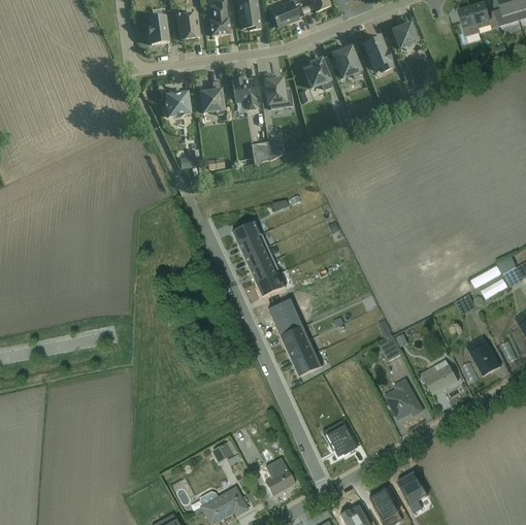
[(211,34),(231,32),(227,0),(207,0),(211,34)]
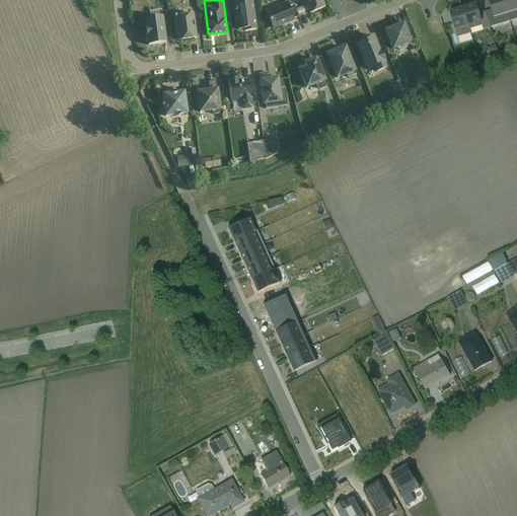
[(239,28),(257,26),(254,0),(245,0),(236,1),(239,28)]
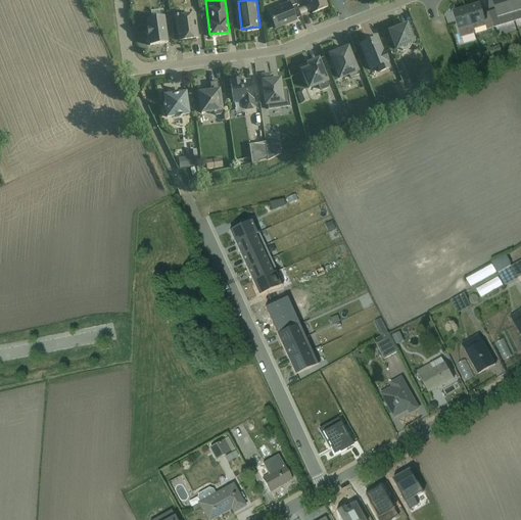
[(276,27),(298,17),(291,0),(285,0),(268,7),(276,27)]
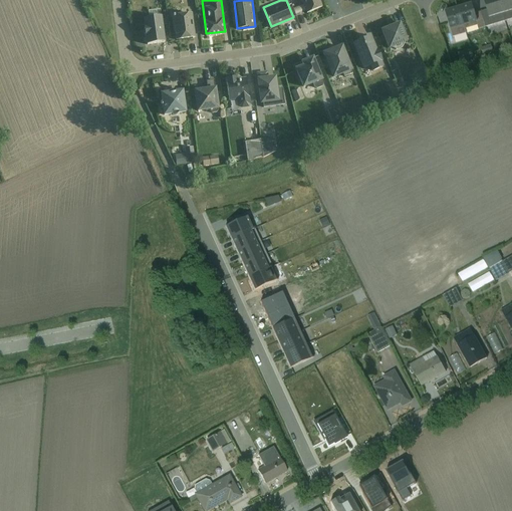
[(303,0),(307,9),(324,3),(323,0),(303,0)]
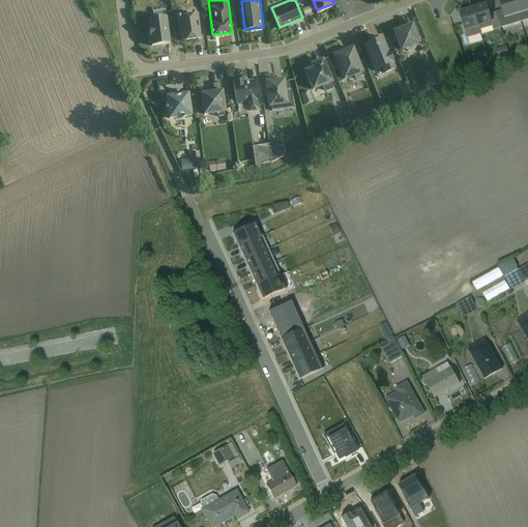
[(478,24),(492,20),(486,0),(472,4),(478,24)]
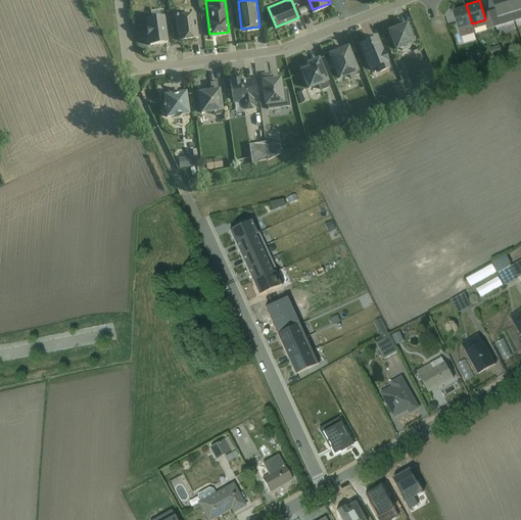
[(513,12),(509,0),(492,0),(498,16),(513,12)]
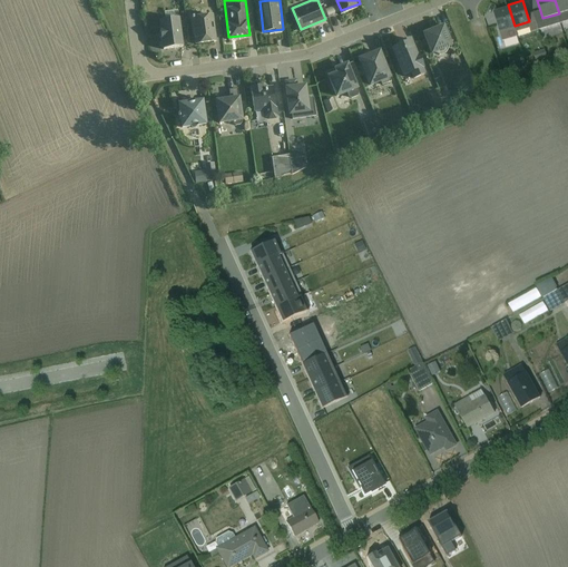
[(555,0),(559,13),(567,10),(567,0),(555,0)]
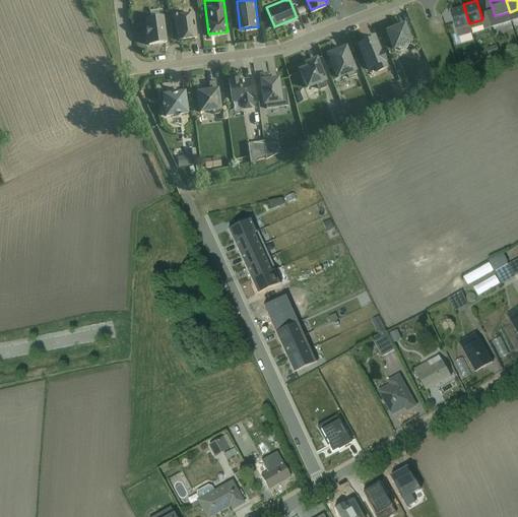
[(469,23),(463,4),(450,9),(456,27),(469,23)]
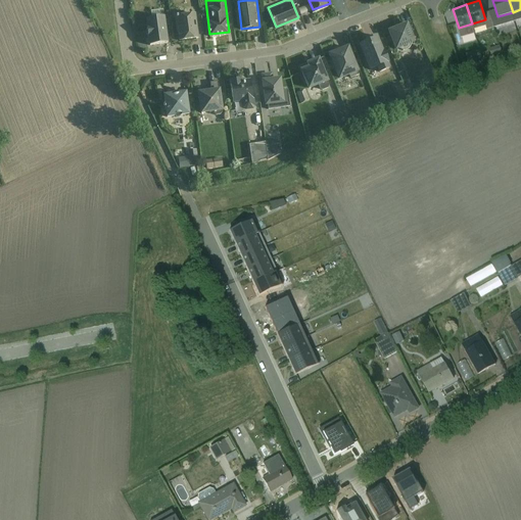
[(179,40),(199,37),(195,8),(175,10),(179,40)]
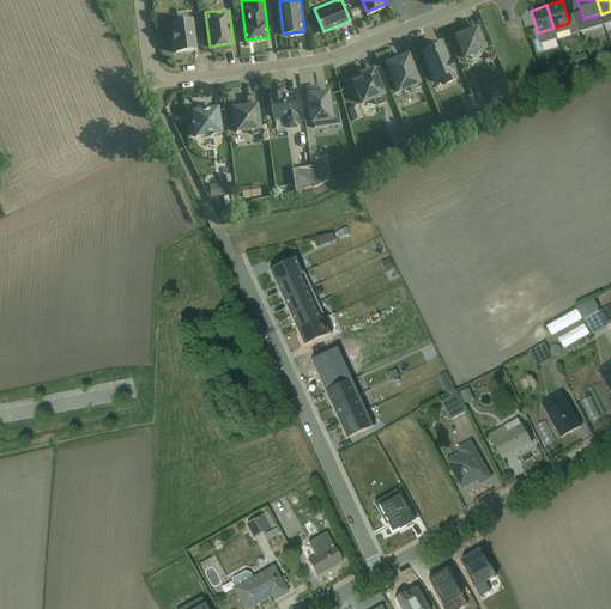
[(176,49),(198,47),(194,14),(171,18),(176,49)]
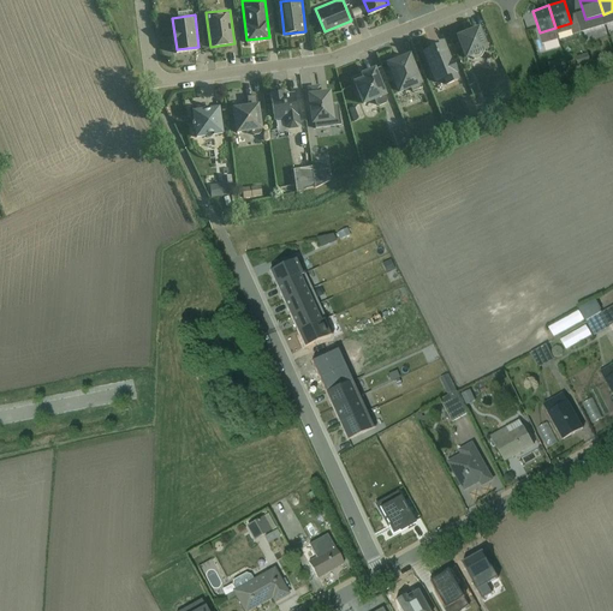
[(466,57),(488,47),(478,23),(457,33),(466,57)]
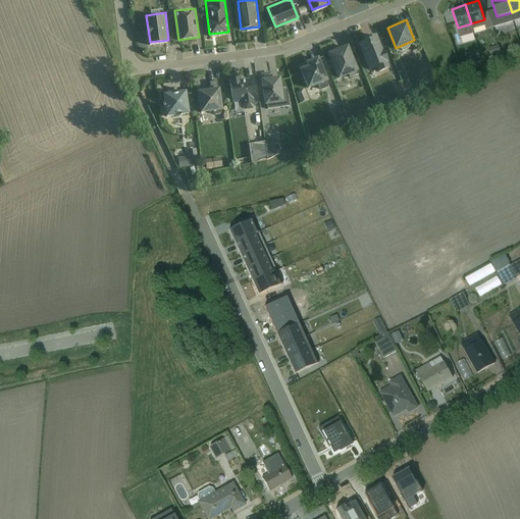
[(372,72),(391,65),(377,32),(359,40),(372,72)]
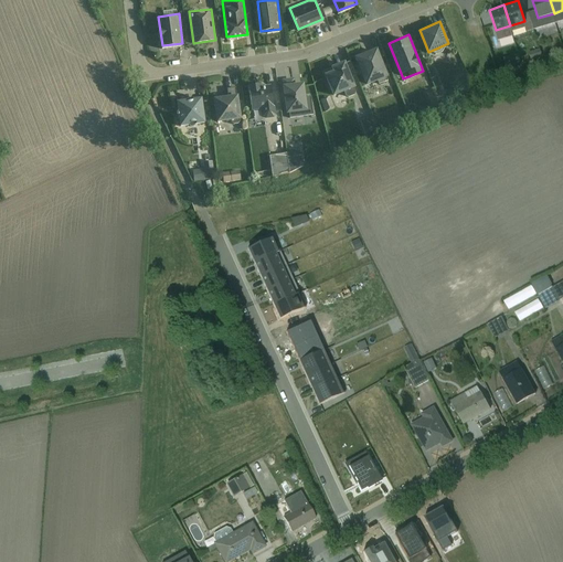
[(368,85),(390,76),(376,46),(356,55),(368,85)]
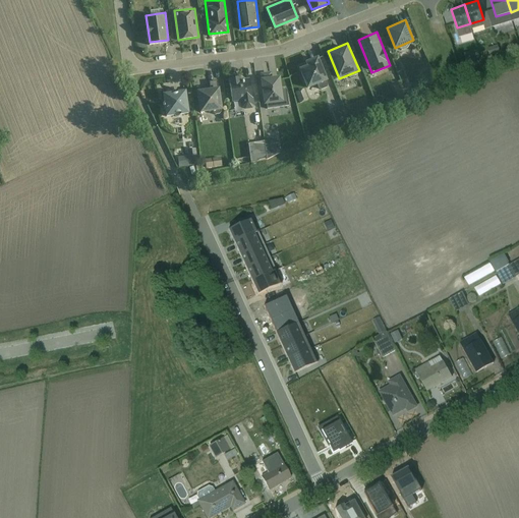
[(307,87),(327,78),(318,55),(298,62),(307,87)]
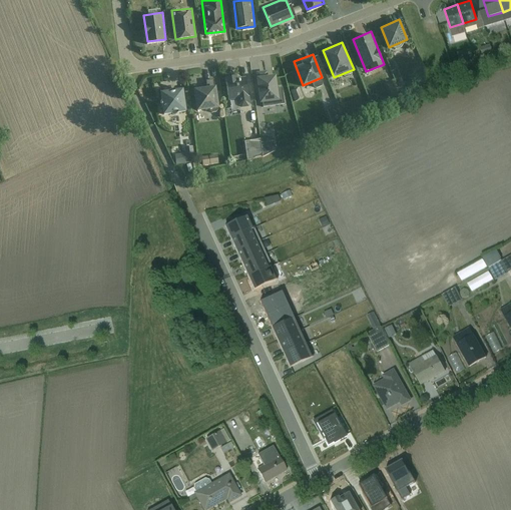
[(230,105),(249,103),(245,73),(226,76),(230,105)]
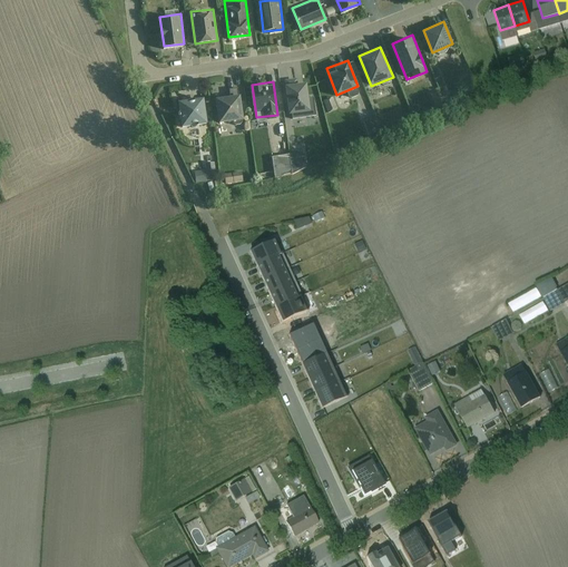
[(291,111),(310,109),(306,81),(286,85),(291,111)]
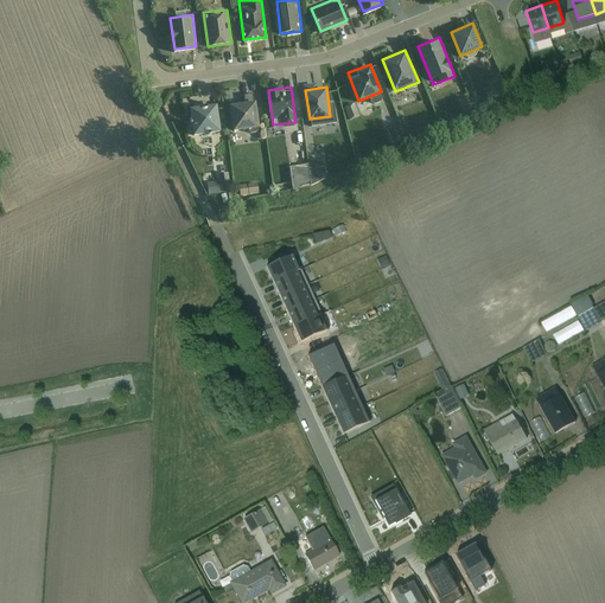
[(473,108),(482,106),(479,96),(470,100),(473,108)]
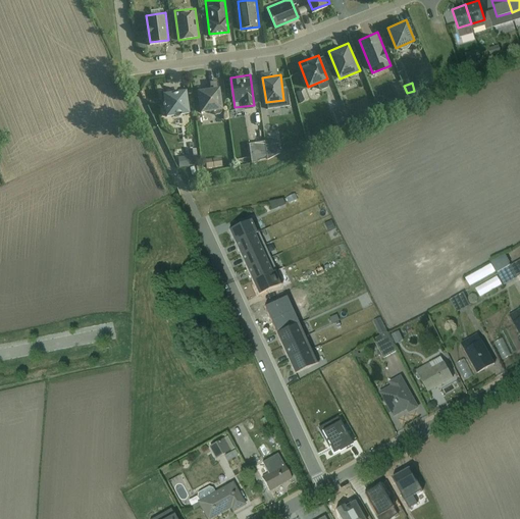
[(198,112),(222,109),(219,85),(195,89),(198,112)]
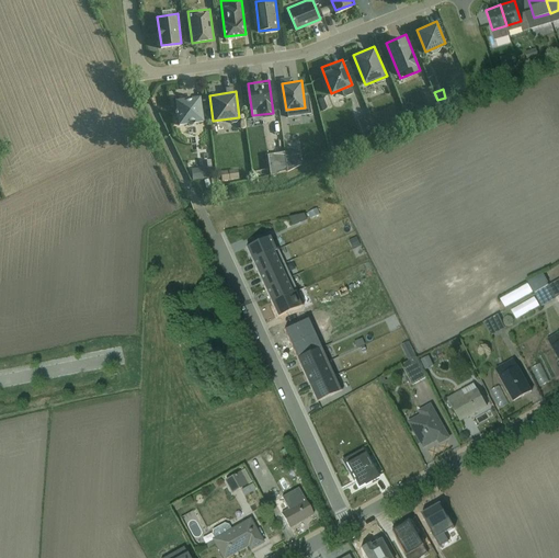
[(178,123),(203,120),(200,94),(174,98),(178,123)]
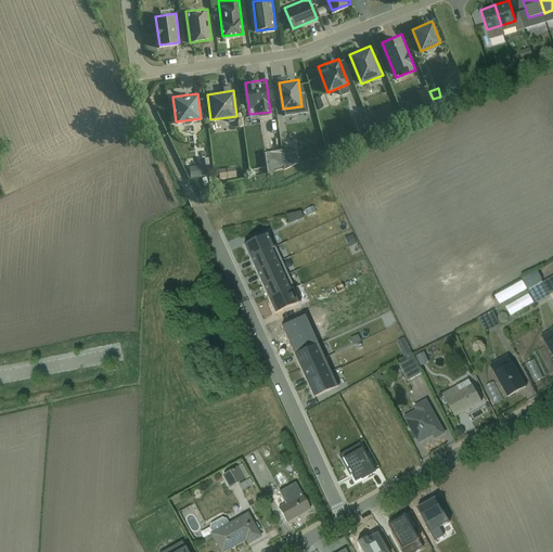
[(376,111),(363,116),(371,133),(384,128),(376,111)]
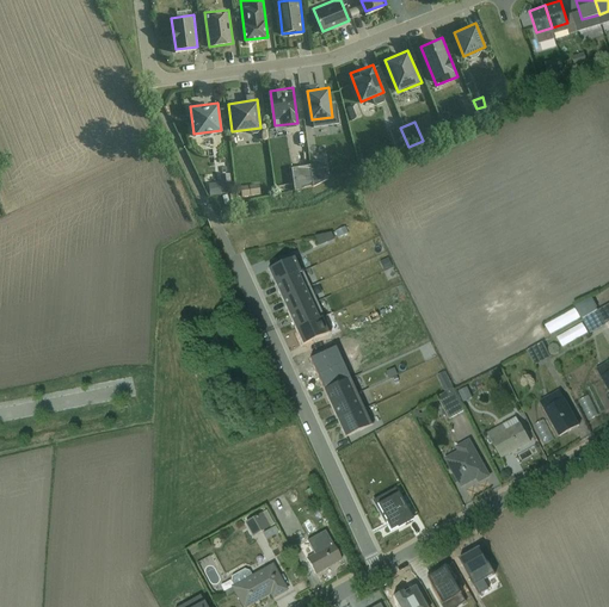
[(307,189),(340,183),(337,162),(303,168),(307,189)]
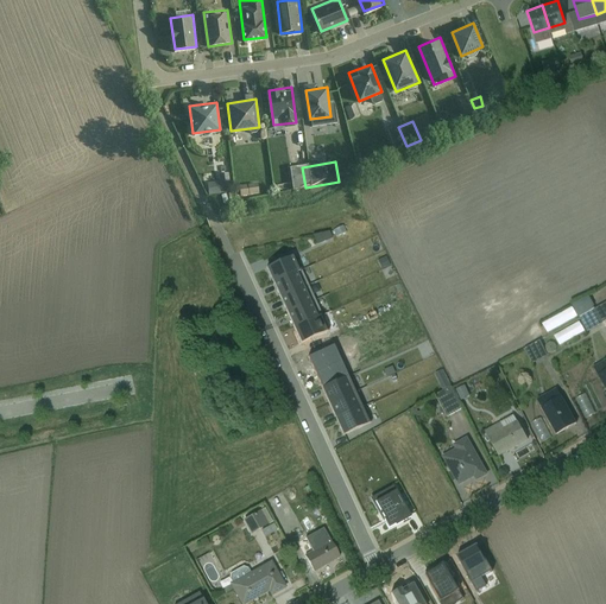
[(244,191),(241,171),(231,172),(232,180),(220,182),(221,194),(244,191)]
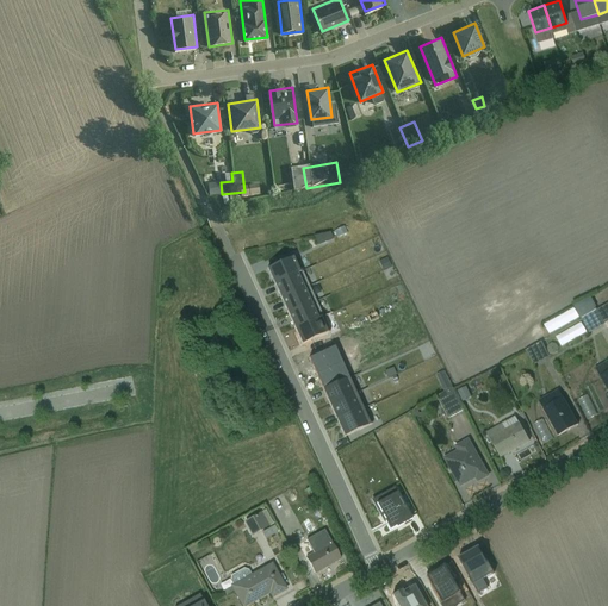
[(253,185),(254,197),(273,194),(272,182),(253,185)]
